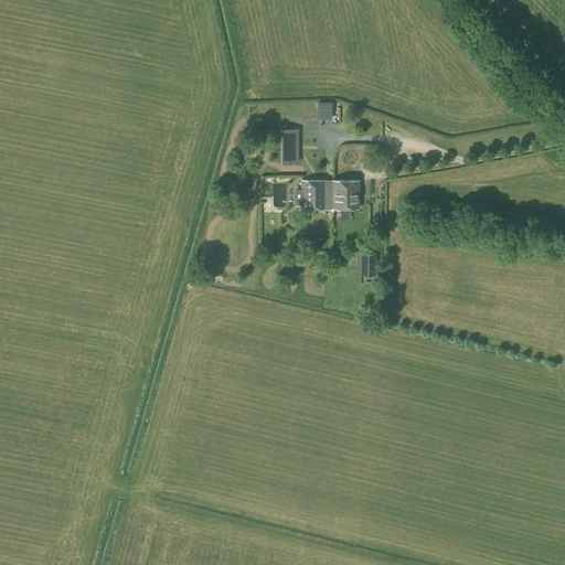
[(336,103),(321,104),(322,121),(336,121),(336,103)]
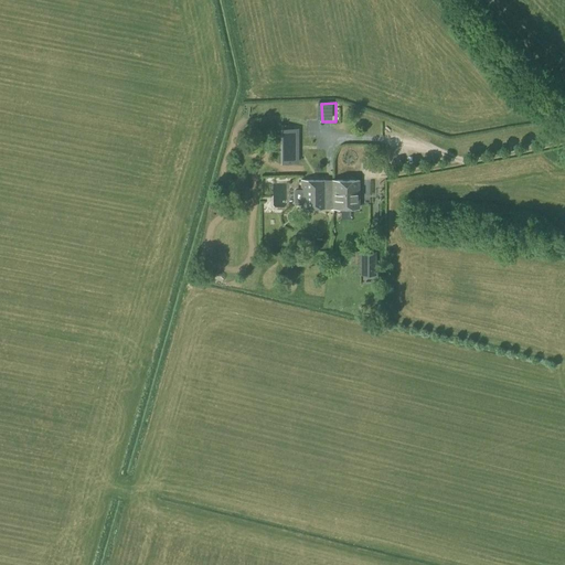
[(298,129),(280,129),(280,163),(298,163),(298,129)]
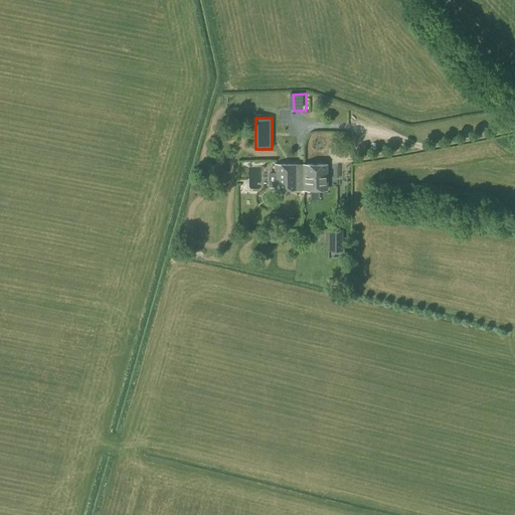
[(304,190),(304,165),(275,165),(275,173),(268,173),(268,184),(271,187),(275,187),(275,190),(304,190)]
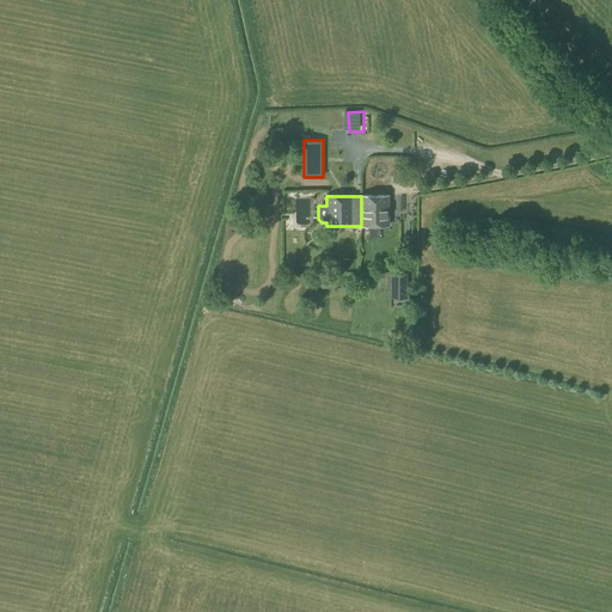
[(361,196),(361,226),(389,226),(389,196),(361,196)]
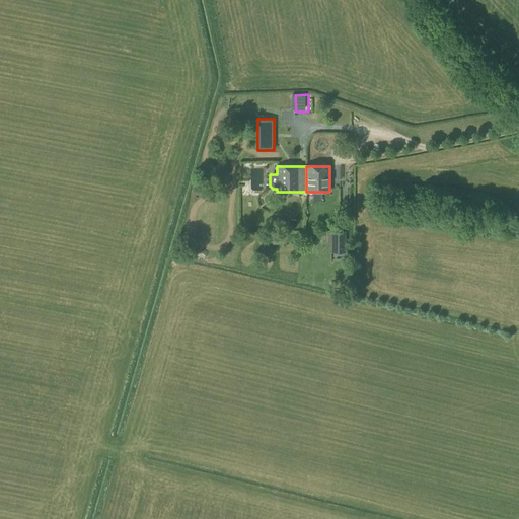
[(268,192),(267,171),(246,172),(247,181),(255,181),(255,193),(268,192)]
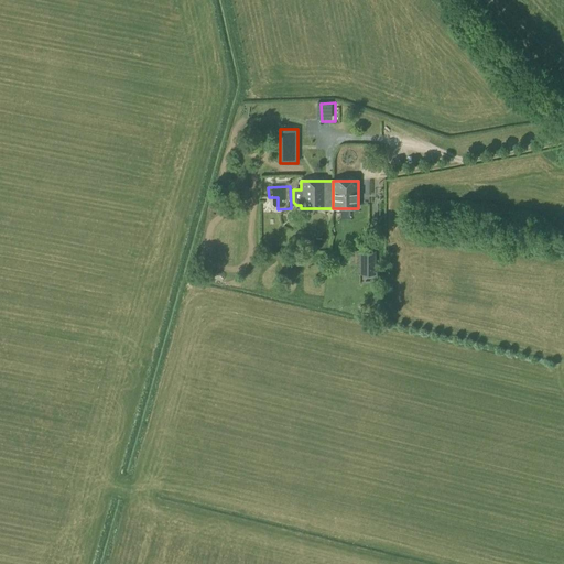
[(375,251),(359,251),(359,274),(375,274),(375,251)]
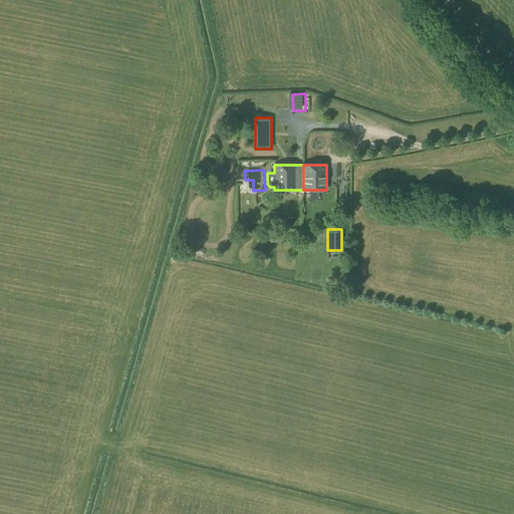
All buildings are outlined.
